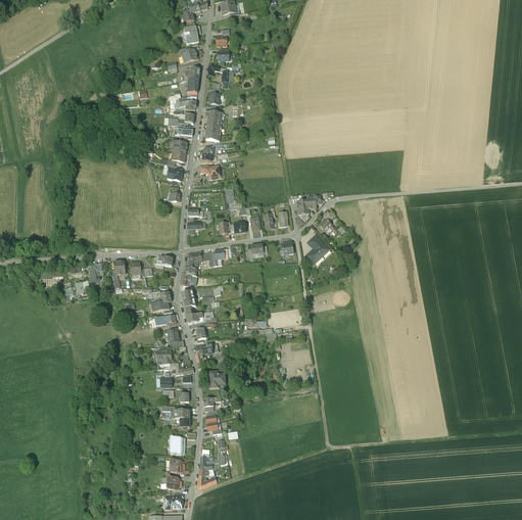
[(233,0),(220,2),(222,12),(230,10),(235,10),(235,9),(233,0)]
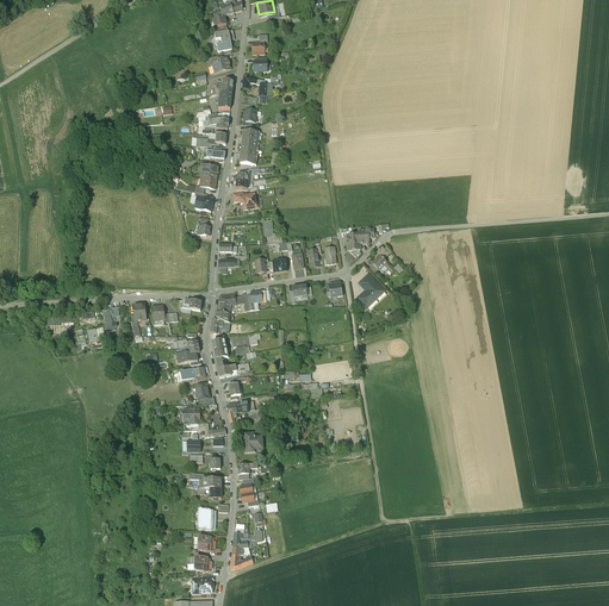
[(219,5),(218,5),(219,8),(212,11),(213,17),(222,14),(229,12),(225,2),(219,5)]
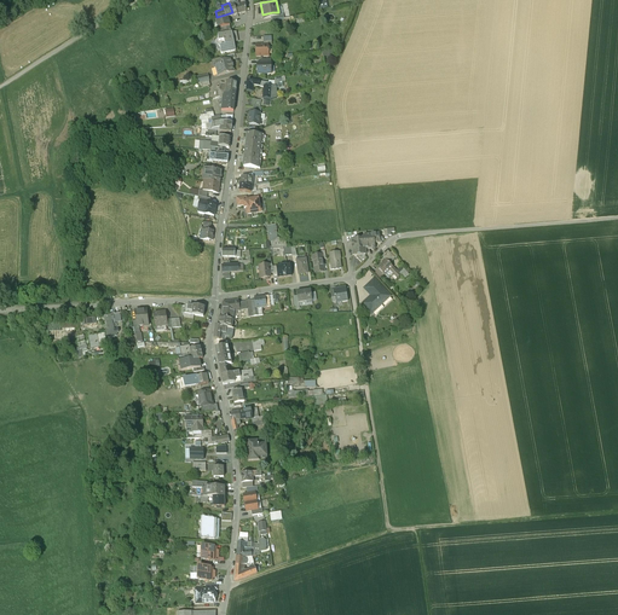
[(217,17),(214,18),(217,24),(218,24),(229,22),(226,15),(217,17)]
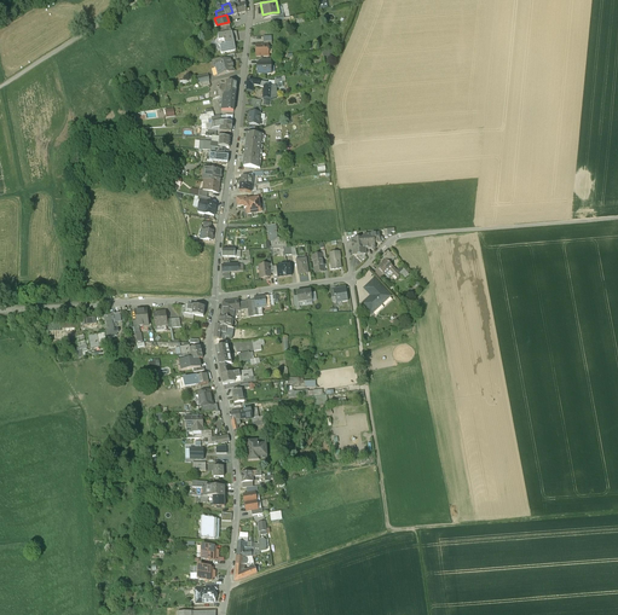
[(235,28),(217,32),(217,35),(214,38),(219,44),(220,50),(235,47),(232,38),(236,36),(235,28)]
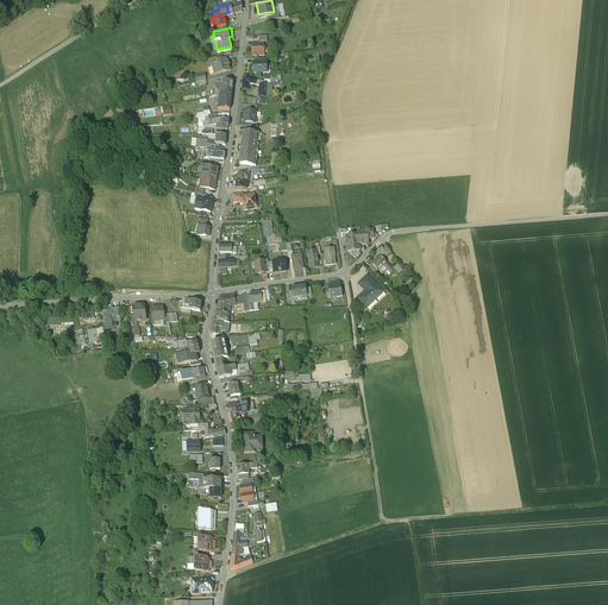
[(258,41),(251,42),(251,52),(255,52),(257,52),(263,51),(262,41),(258,41)]
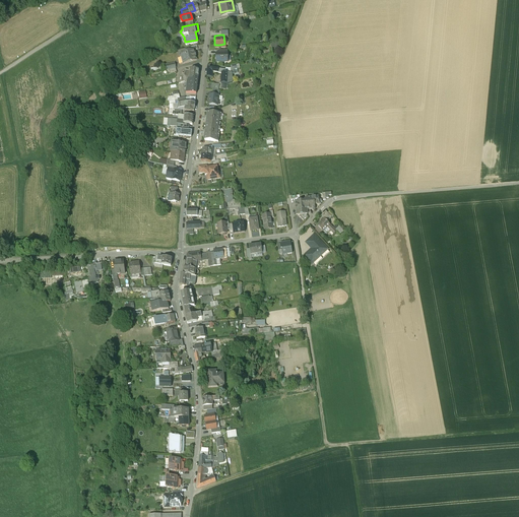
[(188,48),(180,50),(179,52),(179,53),(181,54),(183,60),(196,57),(195,54),(195,53),(194,50),(193,47),(188,48)]
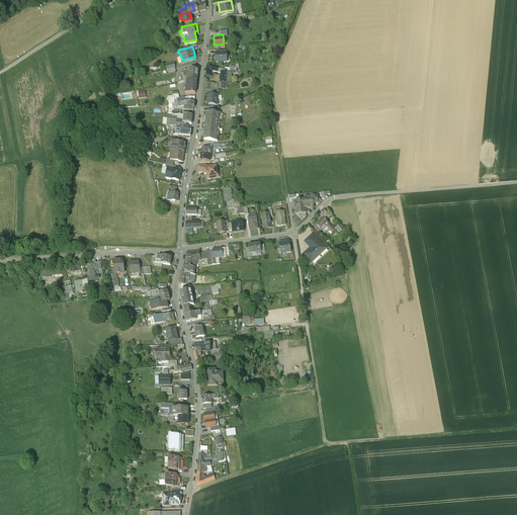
[(218,51),(214,51),(214,54),(216,55),(216,59),(226,59),(226,50),(218,51)]
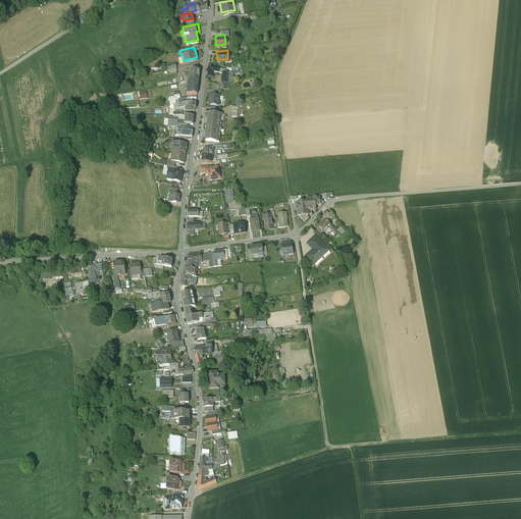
[(199,67),(189,66),(189,67),(185,67),(185,70),(181,70),(180,80),(185,80),(189,79),(189,76),(193,76),(193,75),(198,76),(199,67)]
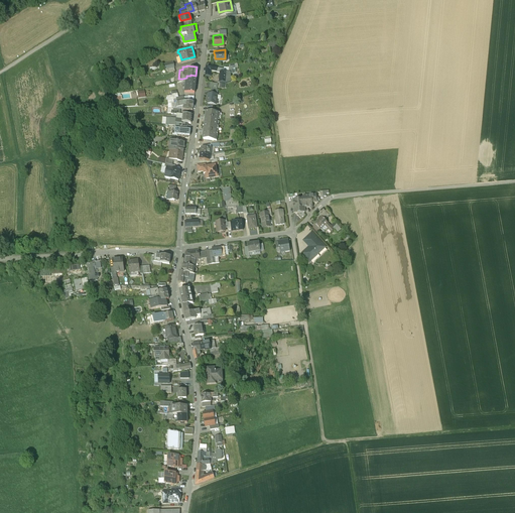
[(220,70),(219,70),(218,80),(225,81),(230,79),(229,71),(228,70),(225,70),(220,70)]
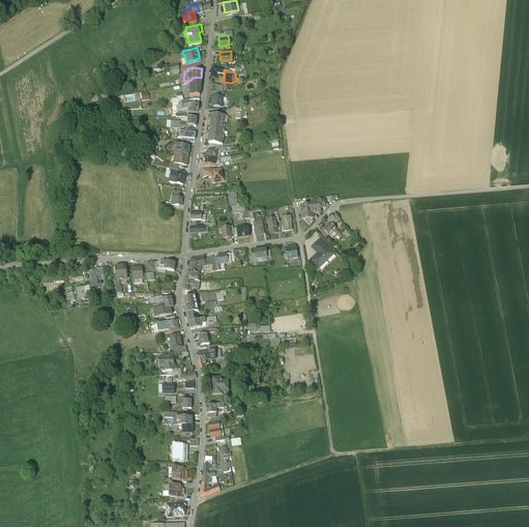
[(196,78),(192,78),(192,80),(190,82),(189,82),(188,91),(199,93),(201,78),(196,77),(196,78)]
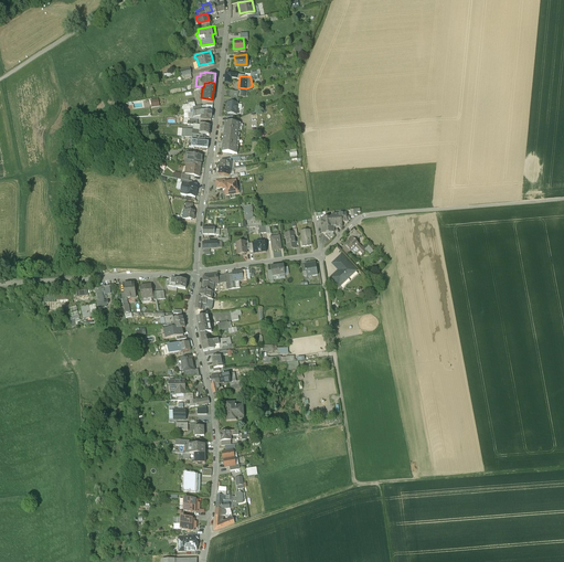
[(234,86),(223,85),(222,94),(230,95),(233,95),(234,86)]
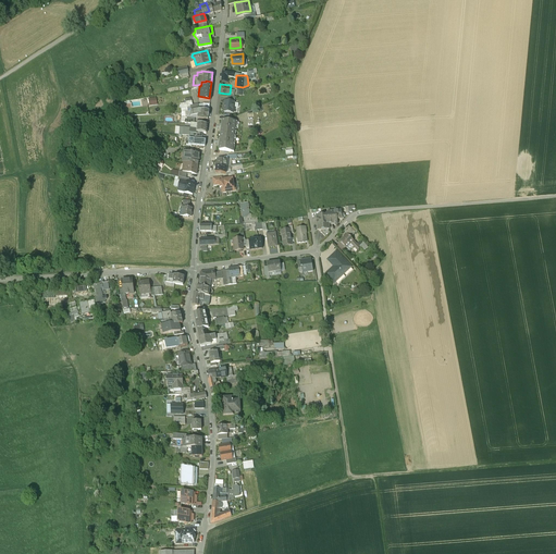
[(226,98),(223,98),(222,109),(232,110),(232,109),(233,108),(233,106),(233,105),(233,99),(226,98)]
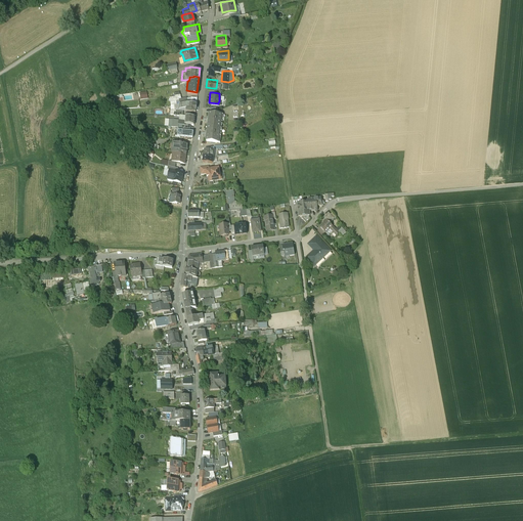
[(195,101),(186,100),(186,104),(185,109),(194,110),(195,101)]
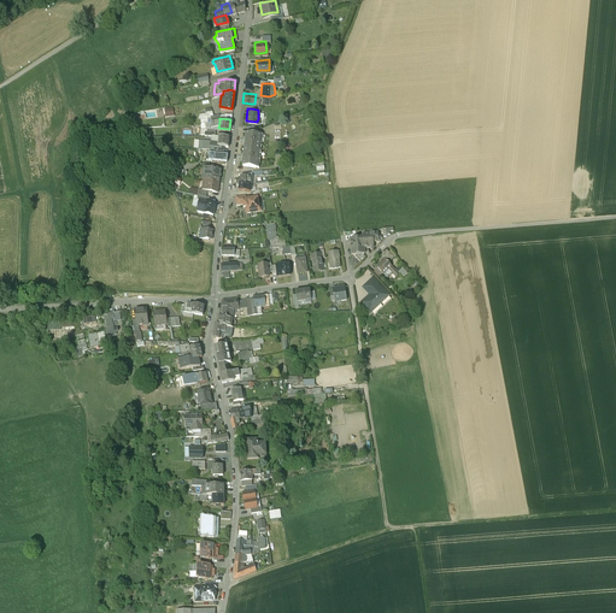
[(259,131),(246,130),(242,163),(256,165),(259,131)]
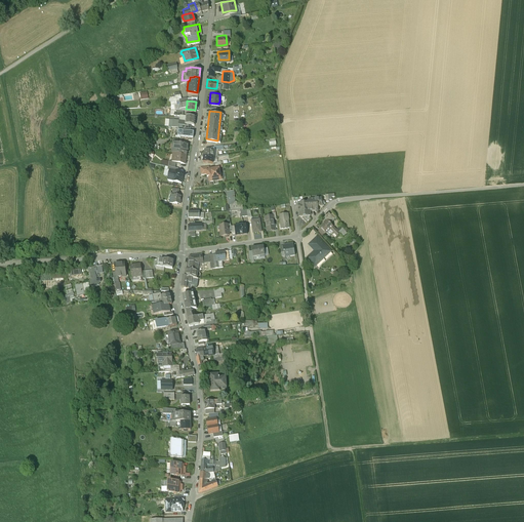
[(194,115),(186,114),(185,119),(185,122),(193,123),(194,115)]
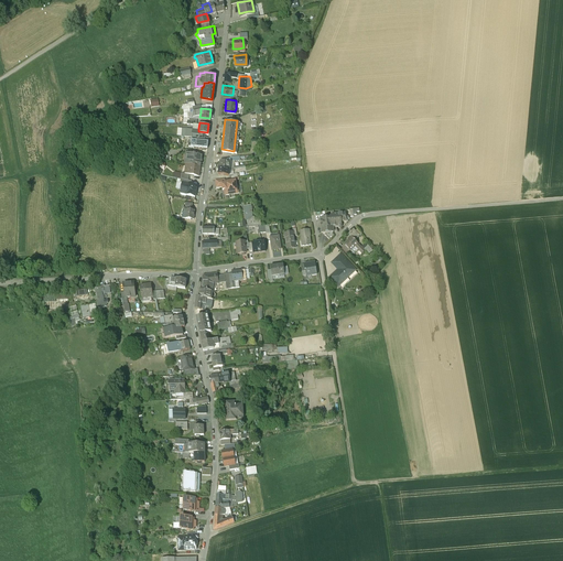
[(197,152),(186,150),(184,162),(185,162),(199,164),(201,152),(197,151),(197,152)]
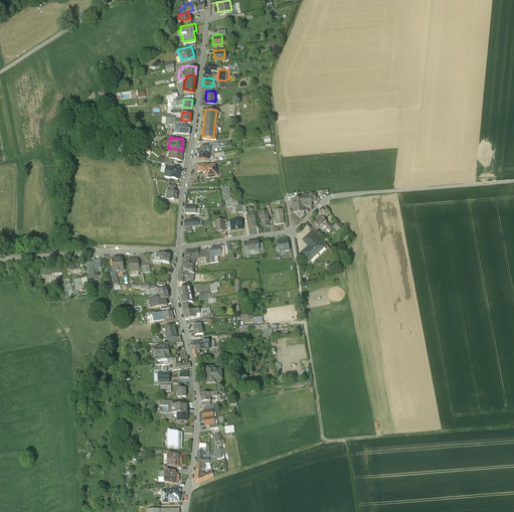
[(169,148),(168,157),(181,158),(182,150),(169,148)]
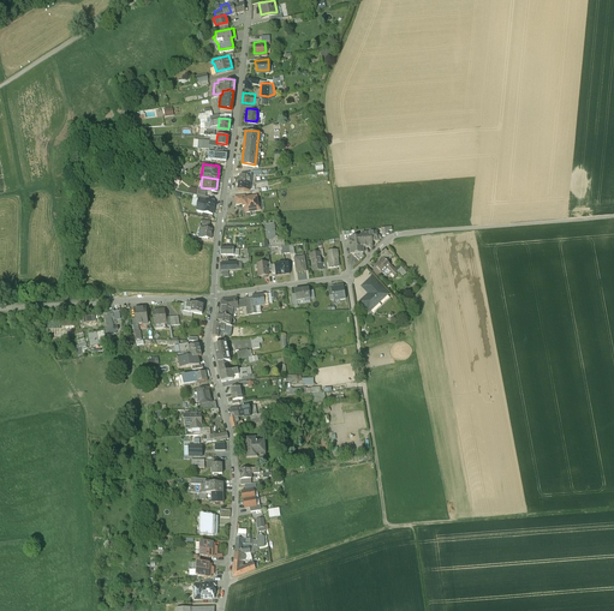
[(243,192),(233,193),(234,202),(240,201),(242,204),(244,204),(245,209),(258,207),(257,199),(256,201),(255,195),(244,196),(243,192)]
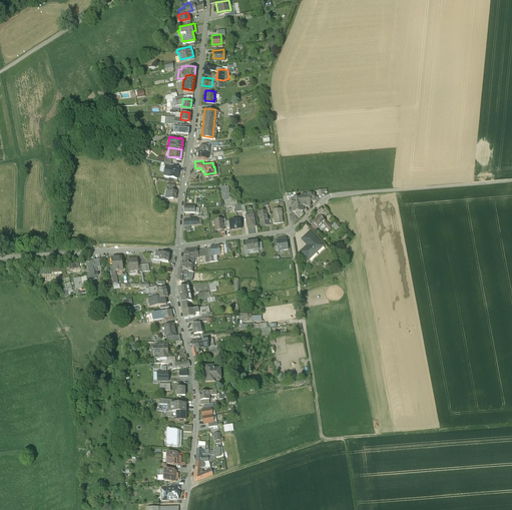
[(172,165),(169,165),(164,164),(162,173),(176,176),(178,166),(172,165)]
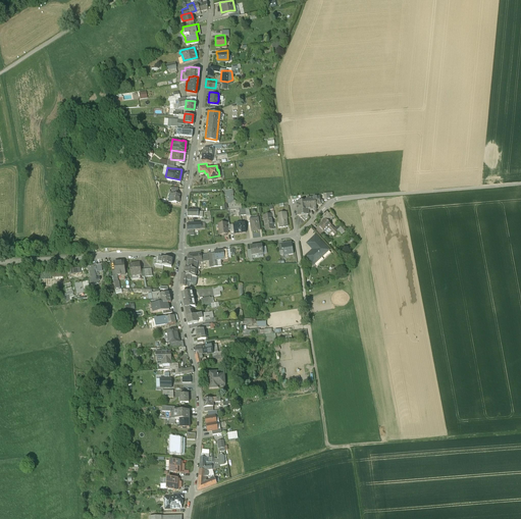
[(176,192),(170,192),(170,200),(177,201),(178,192),(176,192)]
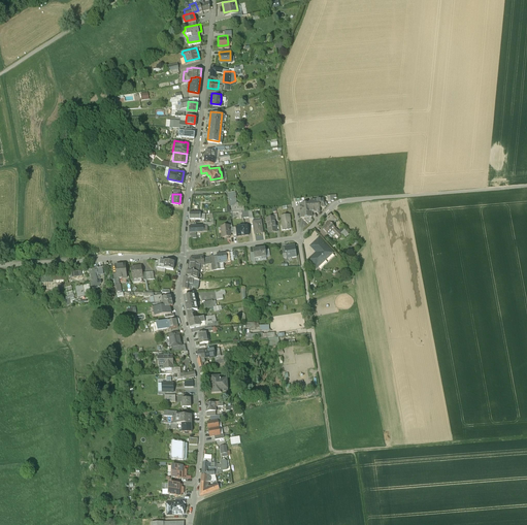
[(309,201),(298,202),(299,216),(304,215),(310,214),(310,210),(316,209),(316,210),(317,210),(318,210),(319,208),(319,204),(323,204),(323,196),(311,197),(311,198),(309,199),(309,201)]
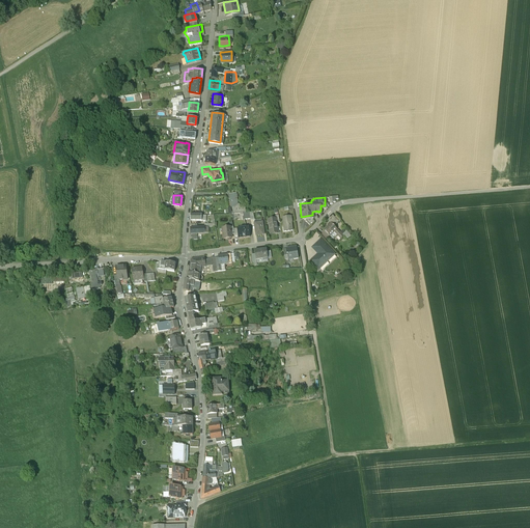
[(236,201),(231,202),(232,209),(232,211),(242,210),(242,206),(244,206),(244,200),(236,201)]
